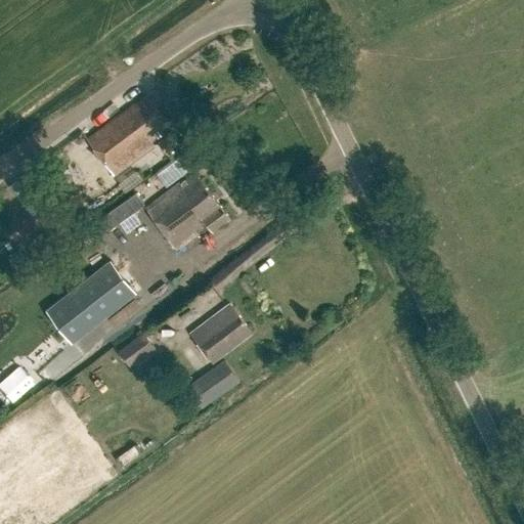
[(153,142),(171,129),(146,96),(88,140),(114,176),(155,146),(153,142)]
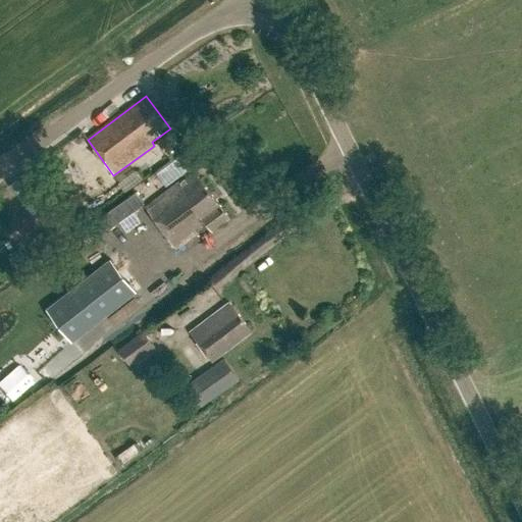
[(172,133),(158,143),(166,154),(180,144),(172,133)]
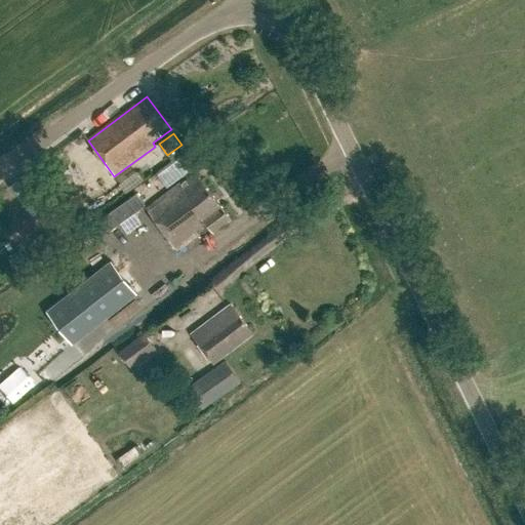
[(227,217),(204,184),(156,216),(178,250),(227,217)]
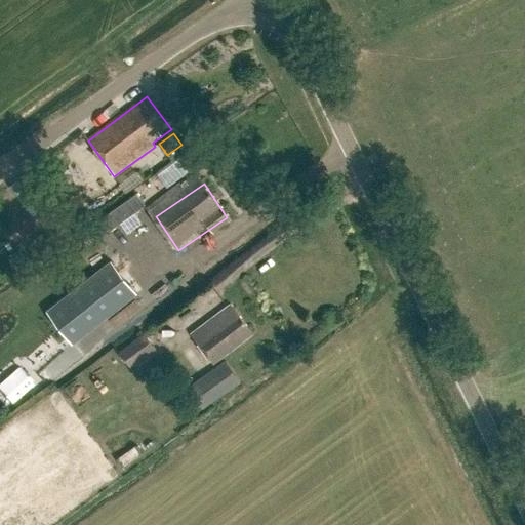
[(105,236),(146,207),(136,195),(96,224),(105,236)]
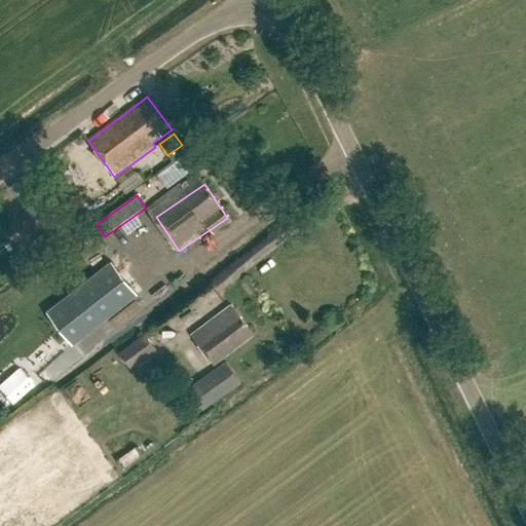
[(134,291),(110,257),(42,303),(65,337),(134,291)]
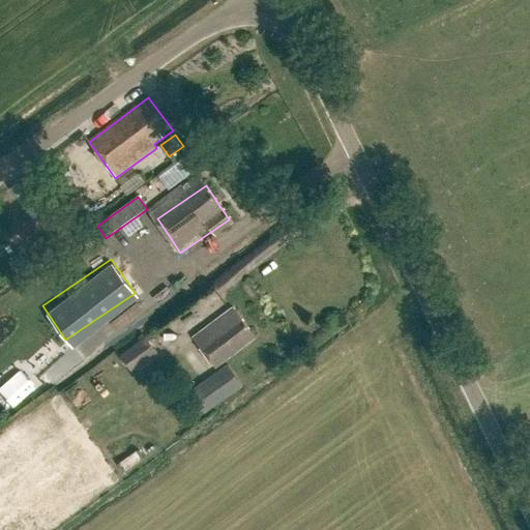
[(215,370),(257,340),(236,310),(194,340),(215,370)]
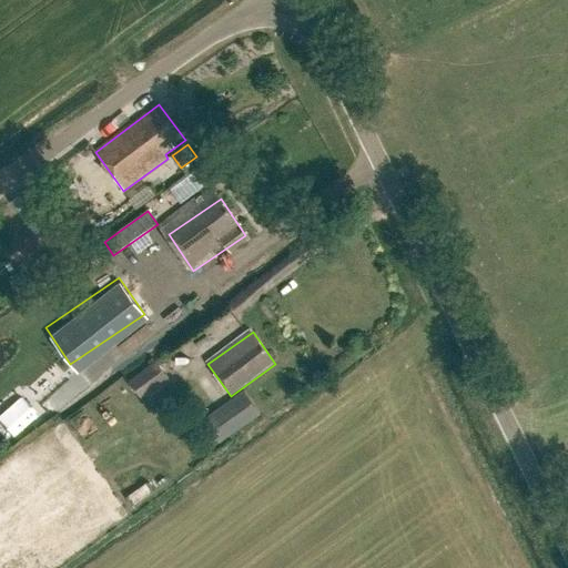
[(155,362),(129,382),(142,399),(169,379),(155,362)]
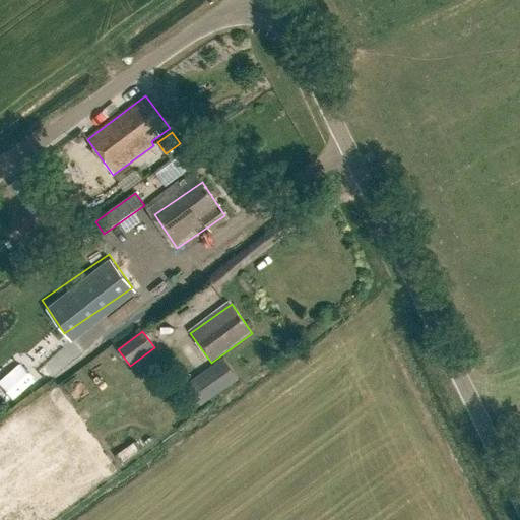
[(43,368),(64,346),(56,338),(34,359),(43,368)]
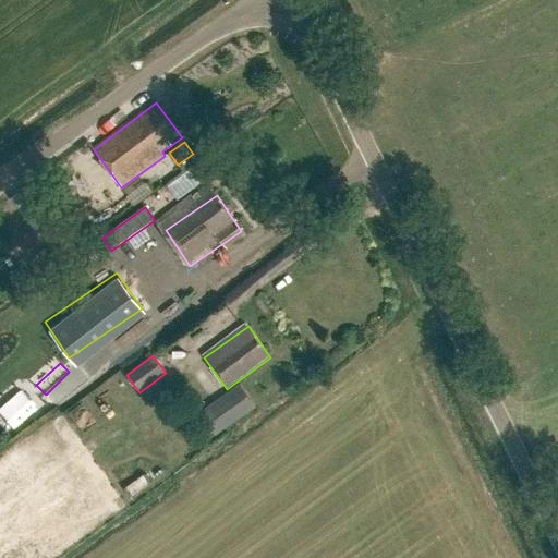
[(55,408),(83,379),(73,370),(46,398),(55,408)]
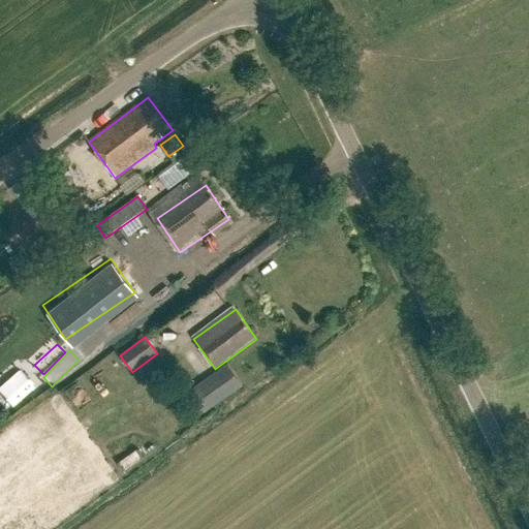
[(229,367),(191,396),(203,412),(242,383),(229,367)]
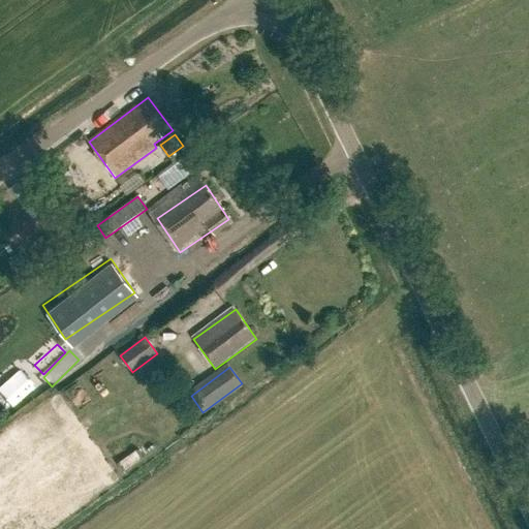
[(0,389),(16,408),(38,389),(23,369),(0,387),(0,389)]
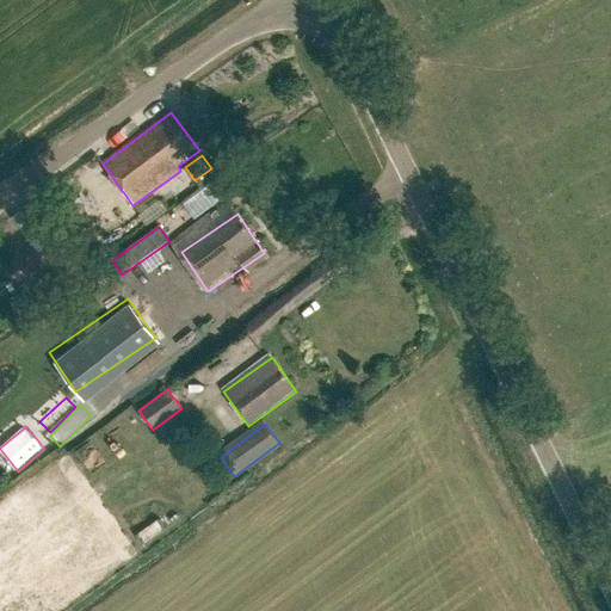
[(135,536),(156,523),(148,507),(125,522),(135,536)]
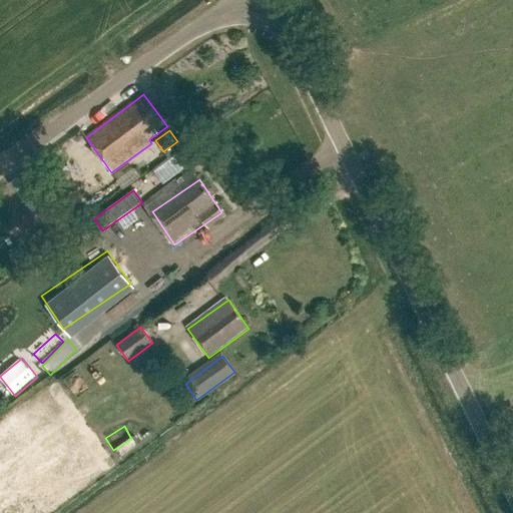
[(125,456),(141,445),(136,437),(119,449),(125,456)]
